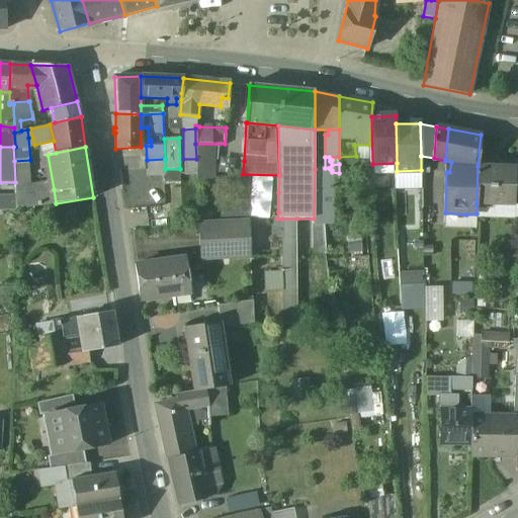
[(339,157),(329,157),(330,161),(332,160),(332,165),(339,164),(339,157)]
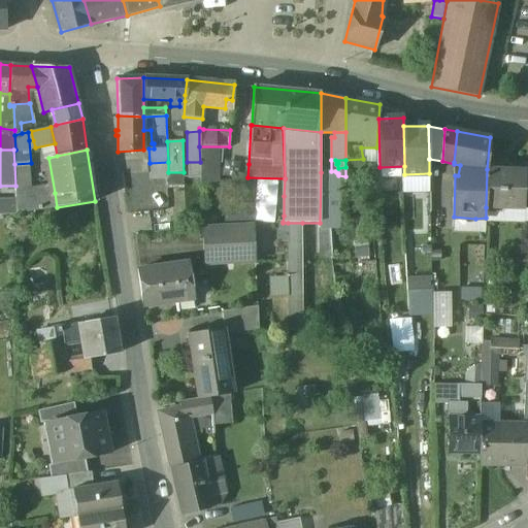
[(168,162),(150,163),(150,173),(168,172),(168,162)]
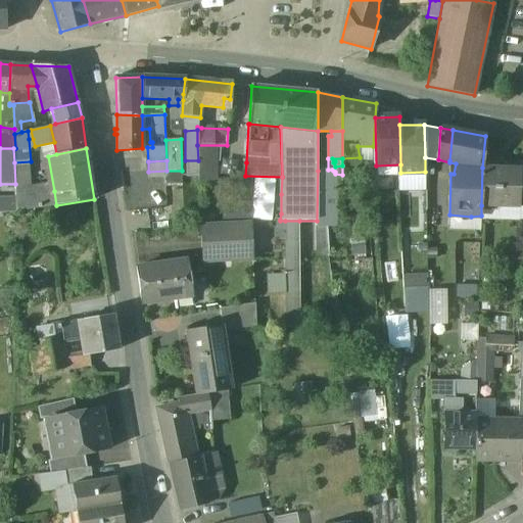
[(520,169),(482,168),(481,205),(519,206),(520,169)]
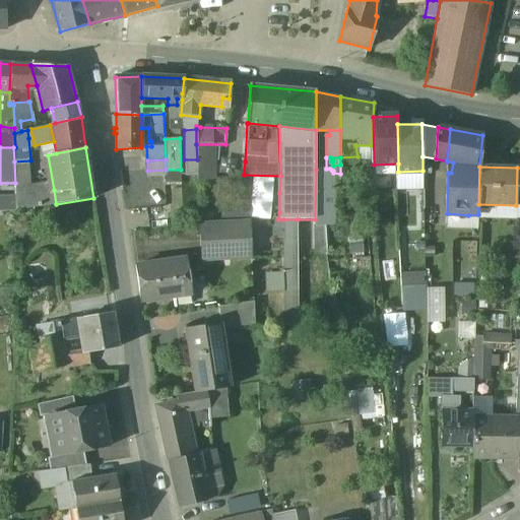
[(326,169),(316,170),(315,219),(315,225),(326,225),(332,225),(333,225),(333,173),(333,171),(331,170),(330,169),(326,169)]
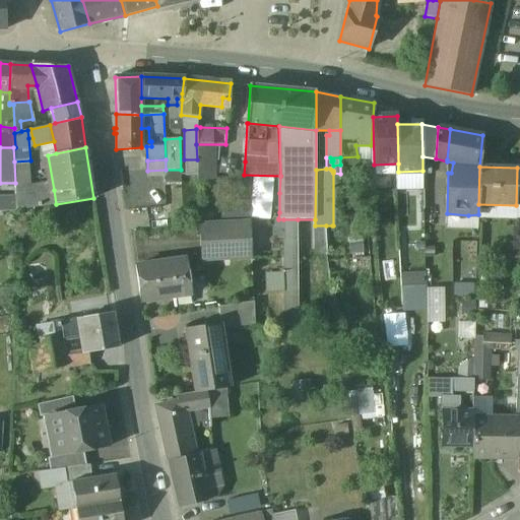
[(47,186),(29,189),(29,186),(15,188),(15,197),(16,211),(56,204),(54,190),(48,191),(47,186)]
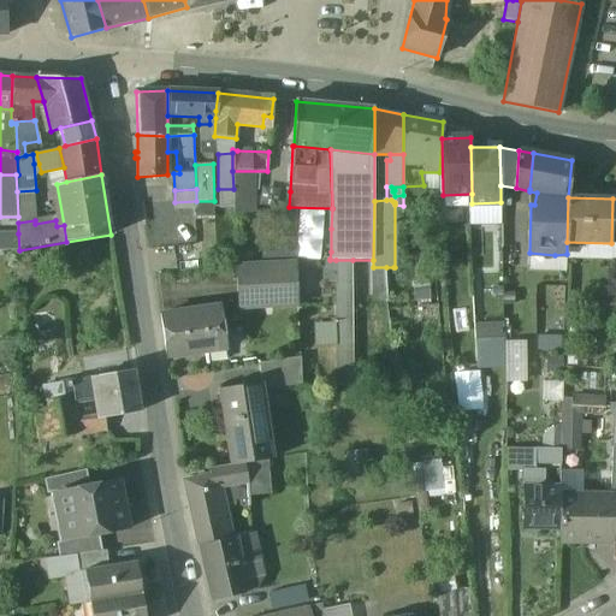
[(18,234),(3,234),(3,250),(19,250),(18,234)]
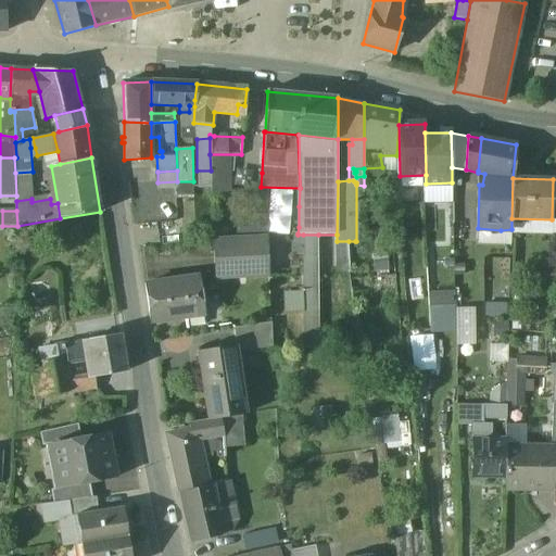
[(266,218),(237,218),(237,239),(267,238),(266,218)]
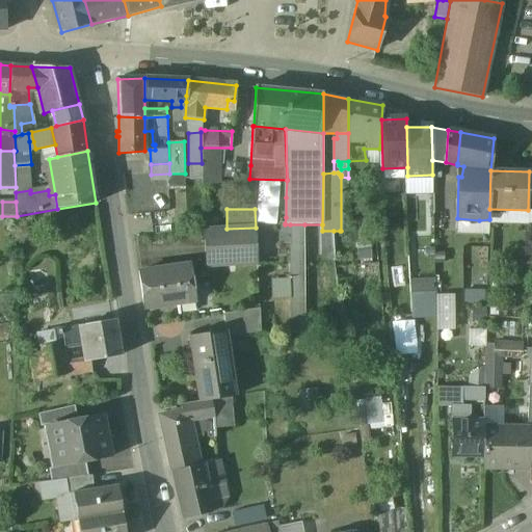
[(285,223),(280,223),(280,244),(290,244),(290,224),(285,224),(285,223)]
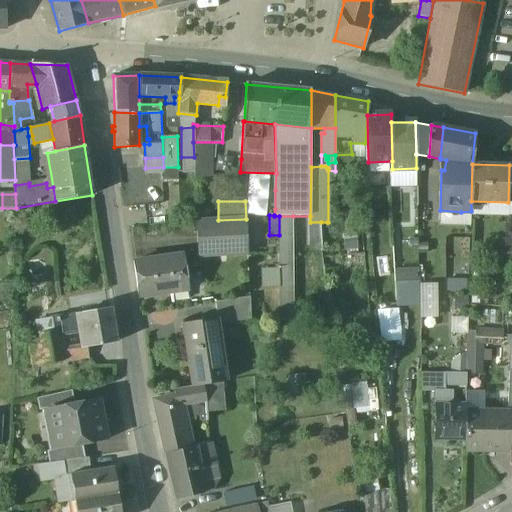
[(293,216),(279,216),(279,235),(279,320),(293,320),(293,216)]
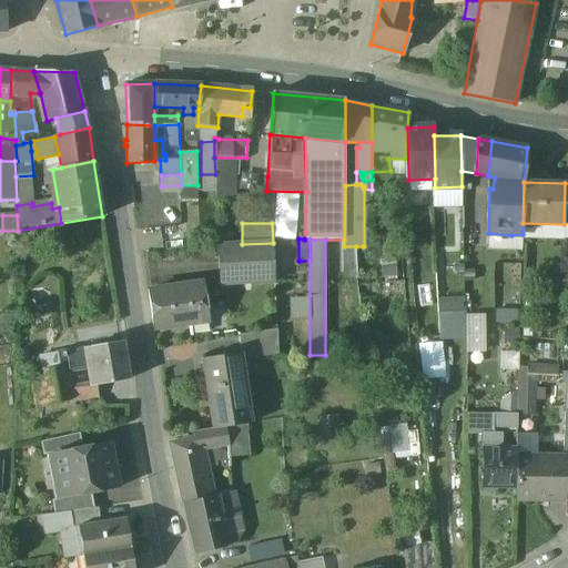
[(242,244),(217,245),(220,284),(274,282),(272,257),(273,243),(242,244)]
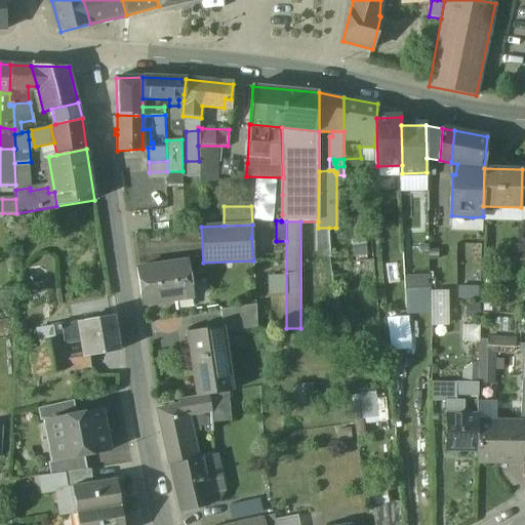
[(318,228),(318,256),(330,256),(329,228),(318,228)]
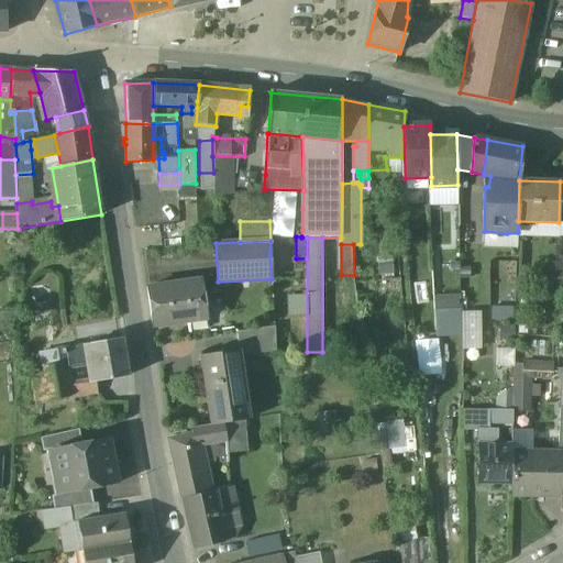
[(398,265),(373,267),(373,273),(365,274),(366,284),(400,282),(398,265)]
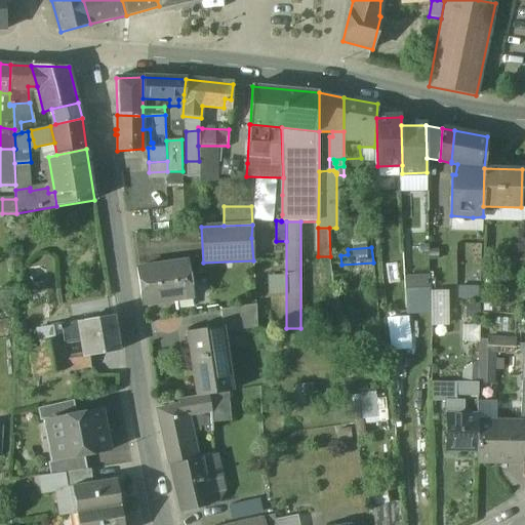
[(188,260),(136,268),(142,305),(174,299),(193,297),(188,260)]
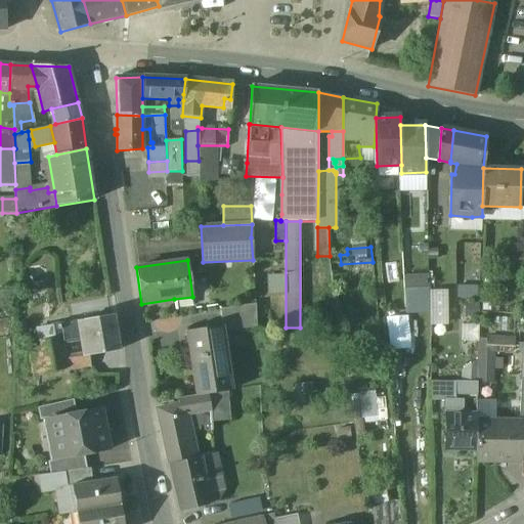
[(403,286),(427,285),(427,272),(403,273),(403,286)]
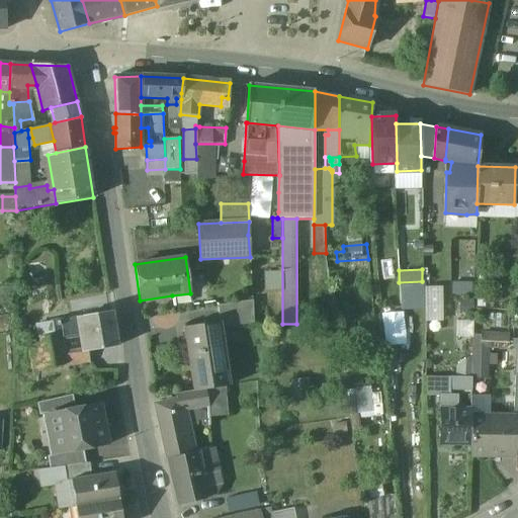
[(424,285),(424,320),(441,320),(441,285),(424,285)]
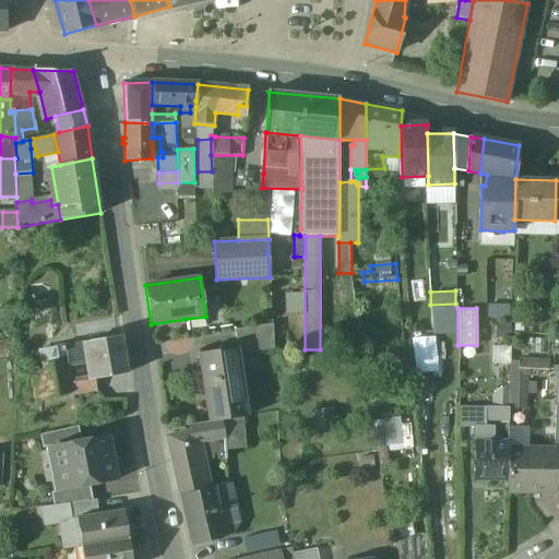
[(205,317),(186,319),(187,329),(206,326),(205,317)]
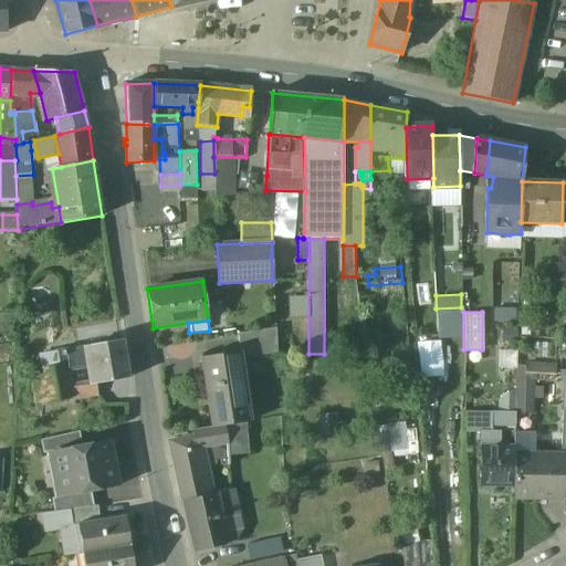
[(275,328),(238,334),(240,350),(241,358),(276,353),(275,328)]
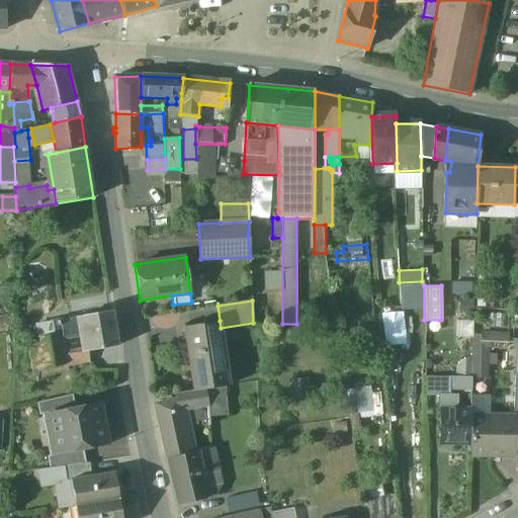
[(384,345),(405,343),(403,311),(382,312),(384,345)]
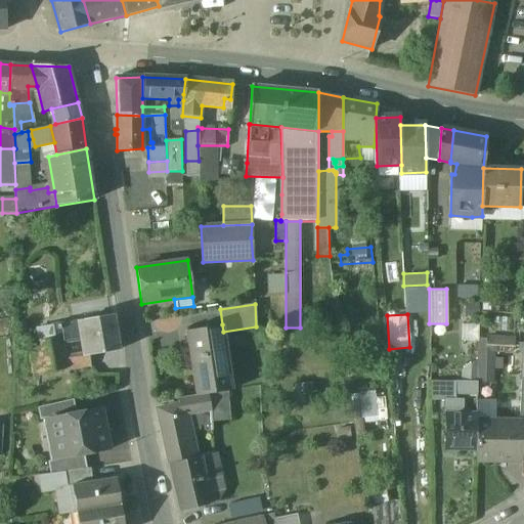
[(113,315),(82,320),(85,340),(86,349),(87,353),(87,356),(89,355),(119,350),(113,315)]
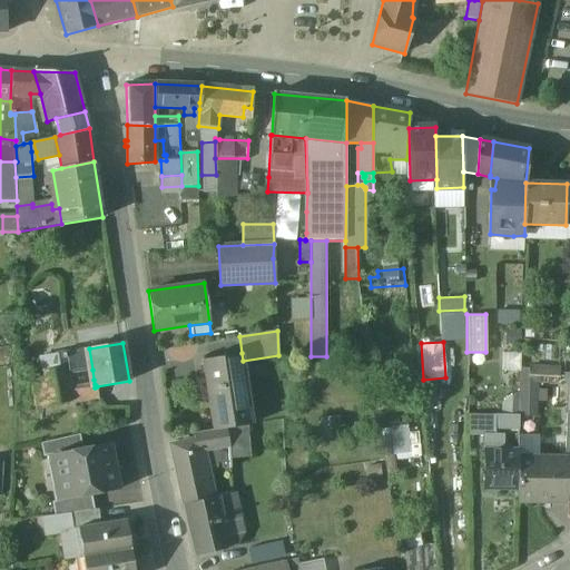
[(89,349),(47,355),(49,366),(50,371),(64,369),(65,374),(92,370),(89,349)]
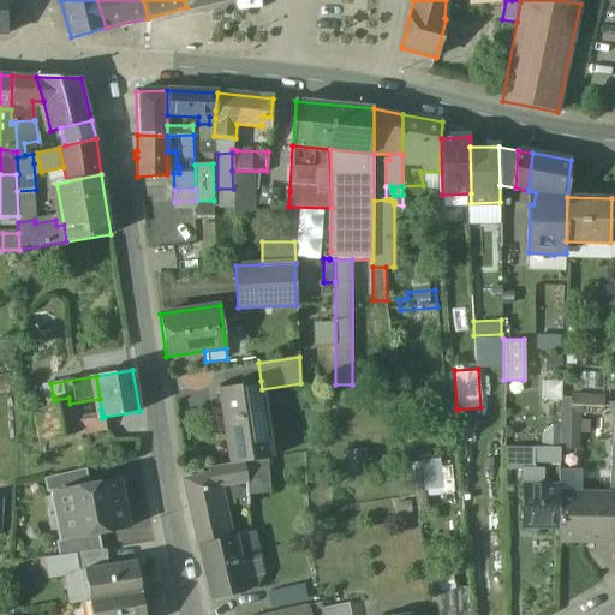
[(561,398),(560,378),(539,378),(541,399),(561,398)]
